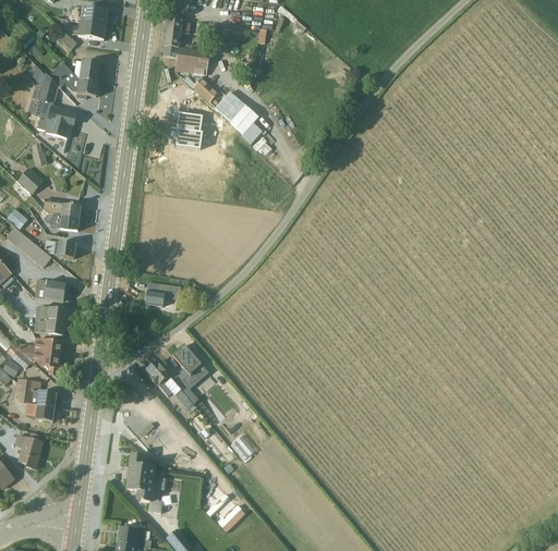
[(108,11),(82,7),(80,22),(106,25),(108,11)]
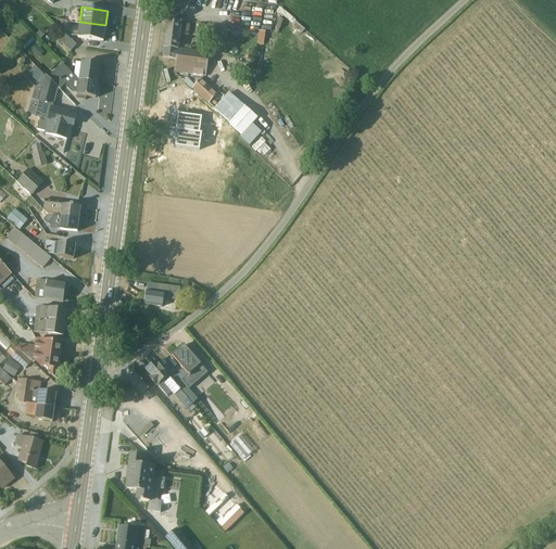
[(180,21),(167,18),(162,56),(175,59),(174,71),(205,75),(210,51),(178,47),(180,34),(188,34),(190,20),(180,18),(180,21)]
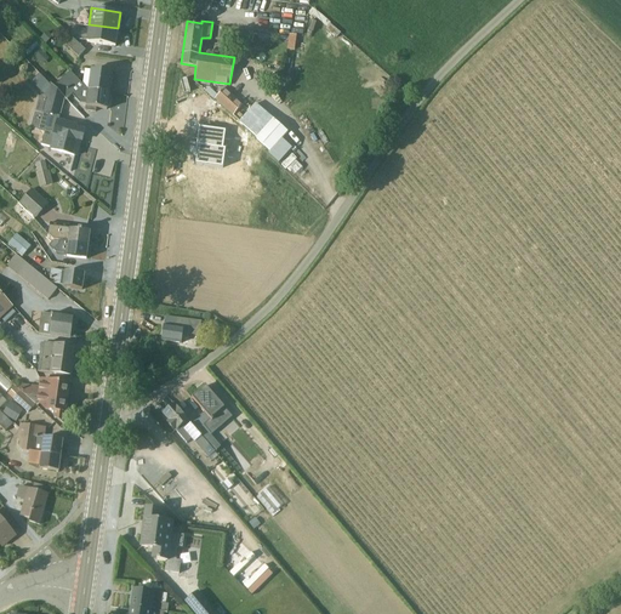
[(87,41),(115,45),(118,28),(89,24),(86,39),(87,41)]
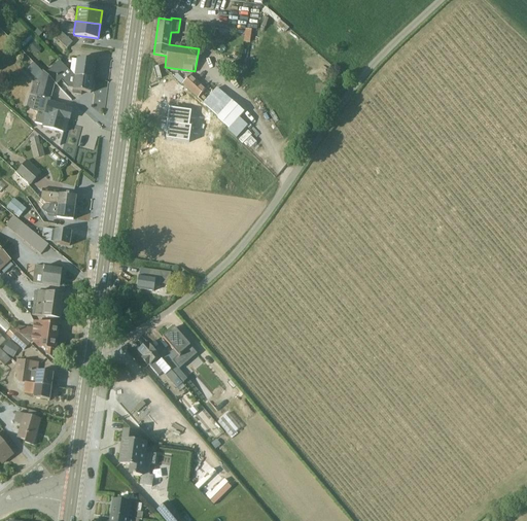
[(44,30),(40,26),(34,32),(39,35),(44,30)]
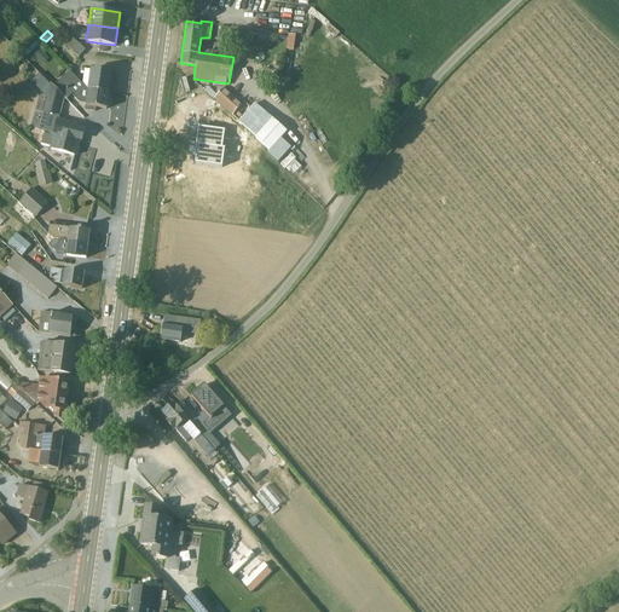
[(285,45),(293,46),(295,32),(288,30),(285,45)]
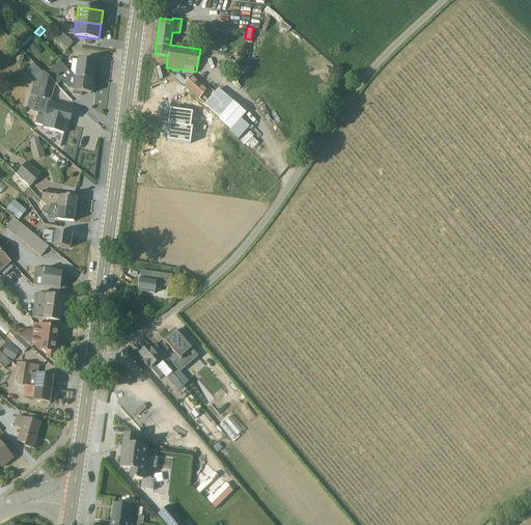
[(61,31),(56,37),(67,48),(73,42),(61,31)]
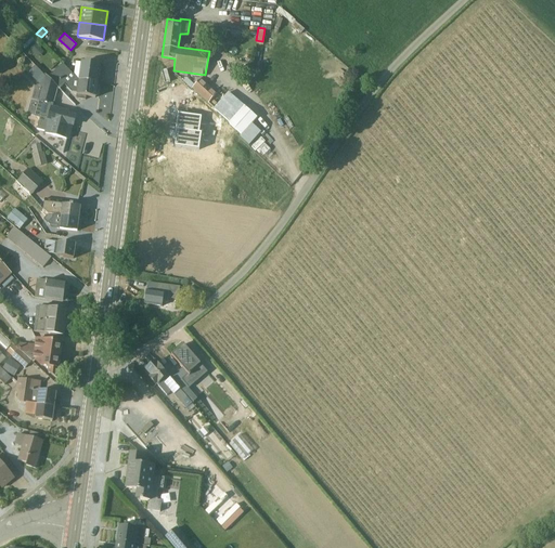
[(33,36),(24,44),(26,48),(28,46),(38,56),(43,51),(39,46),(41,43),(36,38),(35,39),(33,36)]
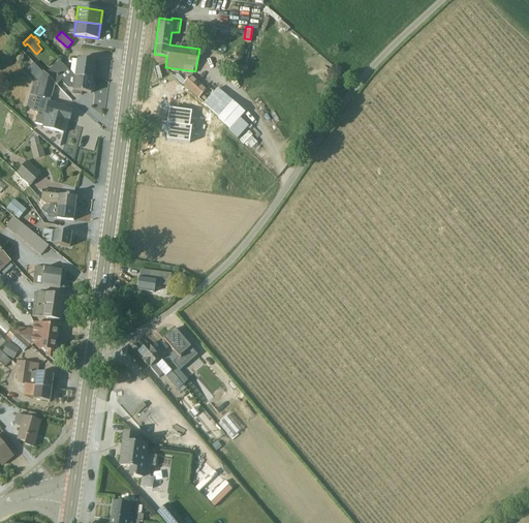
[(95,61),(72,58),(70,70),(75,75),(93,79),(95,61)]
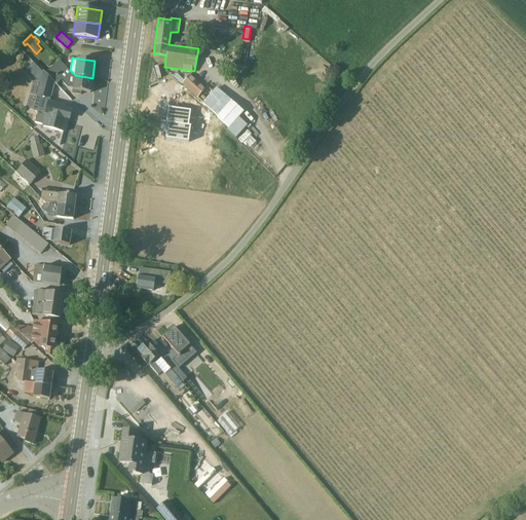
[(60,59),(45,72),(57,83),(61,79),(68,85),(73,86),(72,93),(81,94),(81,89),(91,91),(92,78),(75,75),(60,59)]
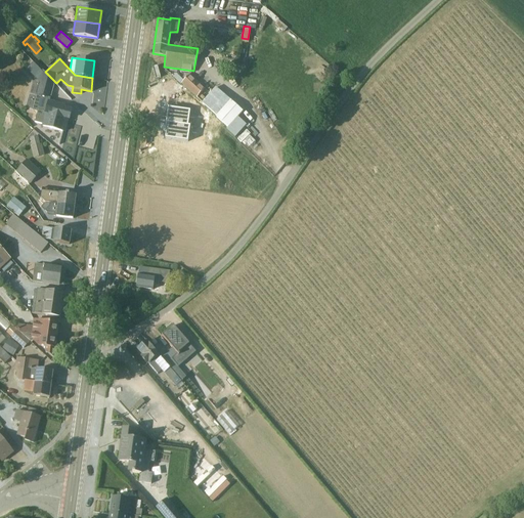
[(42,123),(42,125),(66,131),(70,119),(72,108),(66,106),(66,104),(50,99),(55,82),(42,69),(35,97),(40,98),(35,121),(42,123)]
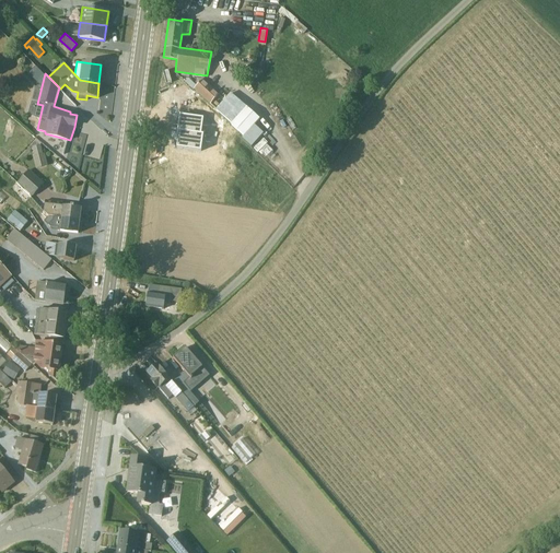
[(185,80),(210,103),(219,92),(202,78),(196,84),(187,77),(185,80)]
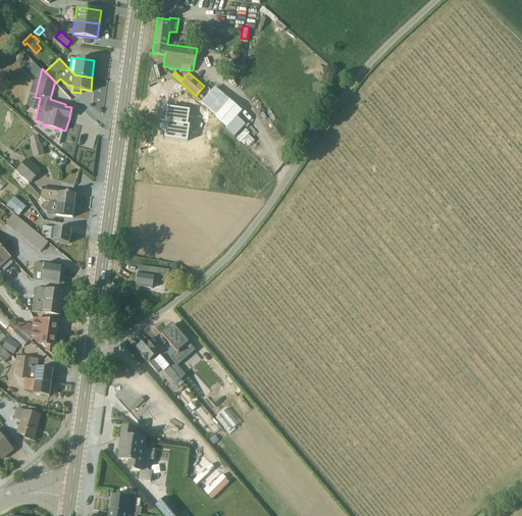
[(105,106),(106,79),(94,79),(93,105),(105,106)]
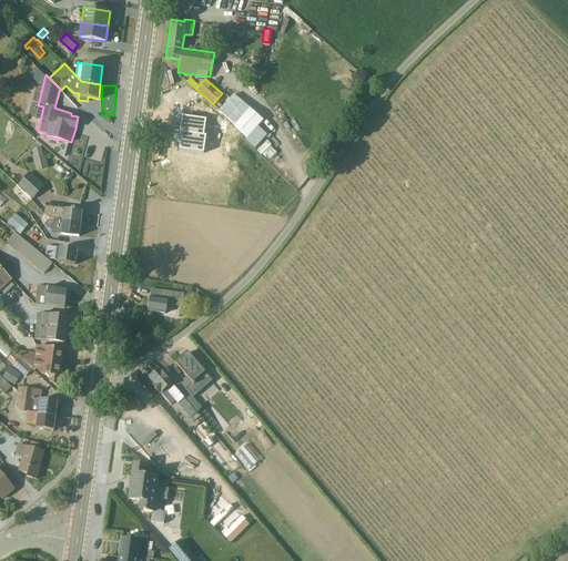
[(263,119),(233,92),(219,110),(234,123),(233,125),(246,138),(245,139),(255,146),(266,133),(257,125),(263,119)]
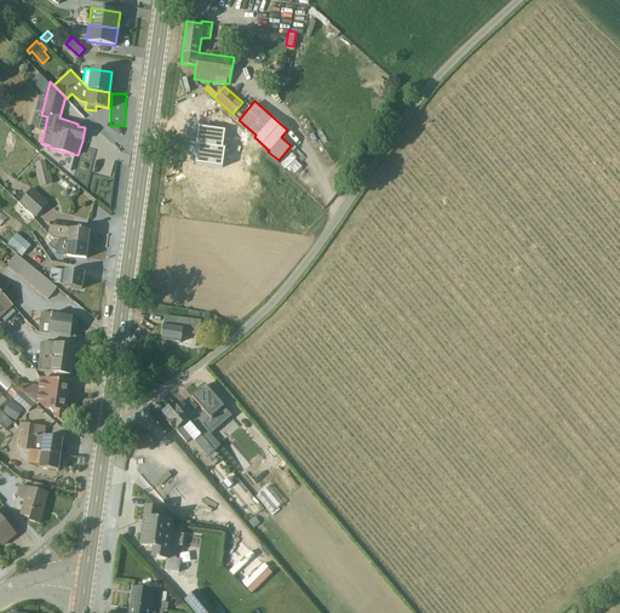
[(16,139),(7,136),(5,144),(13,147),(16,139)]
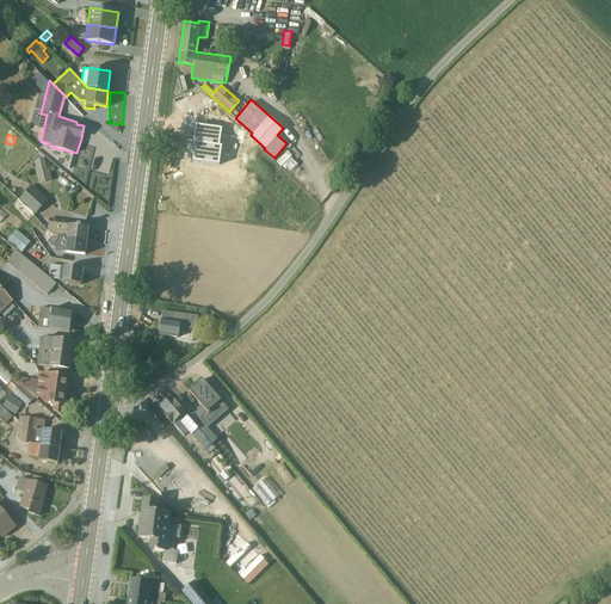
[(48,167),(45,156),(35,159),(37,170),(48,167)]
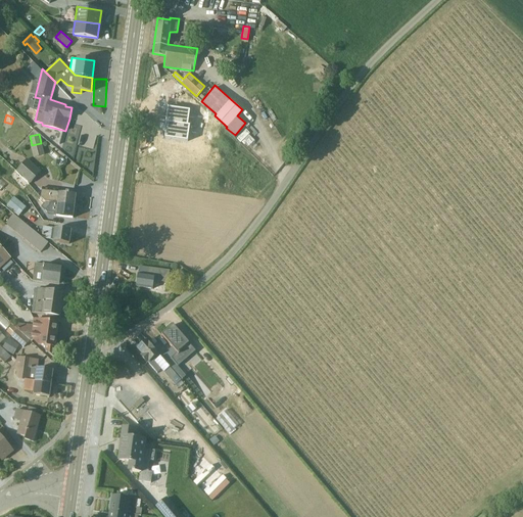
[(30,183),(41,170),(28,156),(16,169),(30,183)]
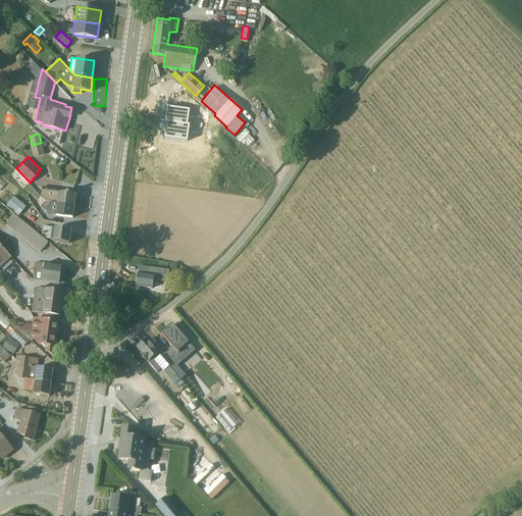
[(7,172),(23,189),(30,183),(13,166),(7,172)]
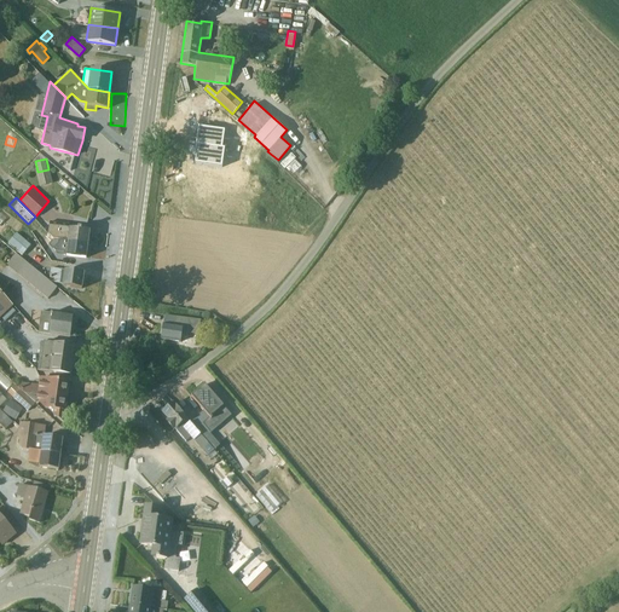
[(70,221),(50,219),(48,231),(55,237),(88,242),(90,229),(70,226),(70,221)]
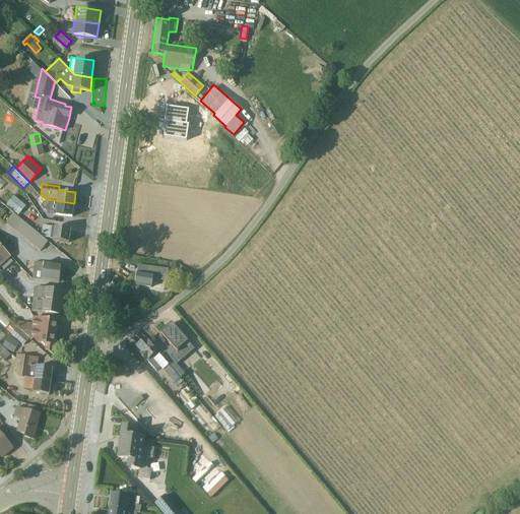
[(25,204),(13,194),(7,202),(19,212),(25,204)]
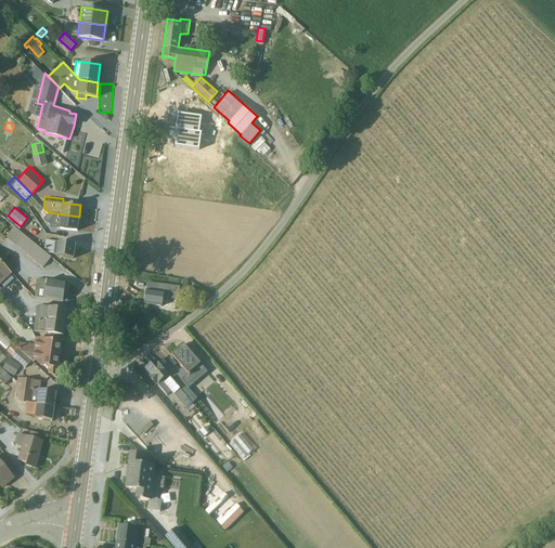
[(79,217),(51,213),(49,225),(78,230),(79,217)]
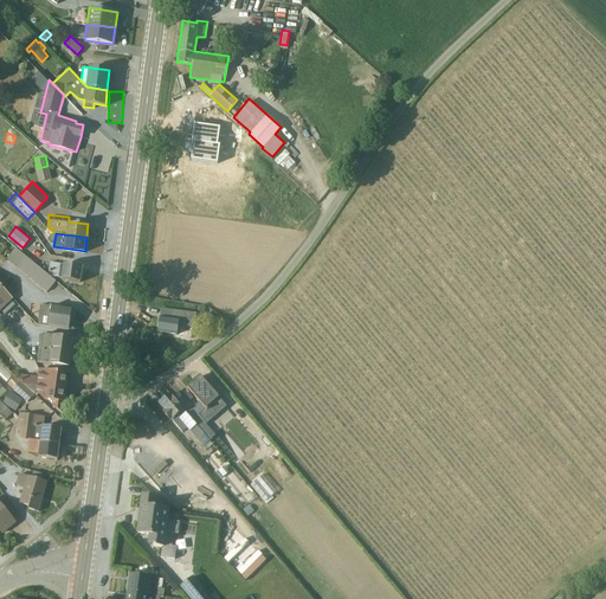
[(56,279),(15,246),(7,257),(47,291),(56,279)]
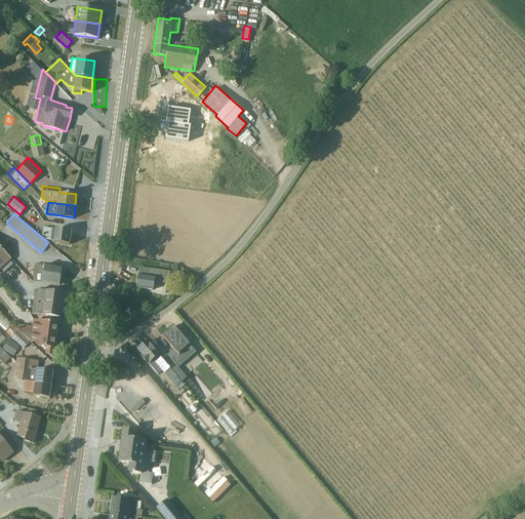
[(72,230),(43,226),(42,234),(45,235),(45,238),(52,239),(52,240),(70,243),(72,230)]
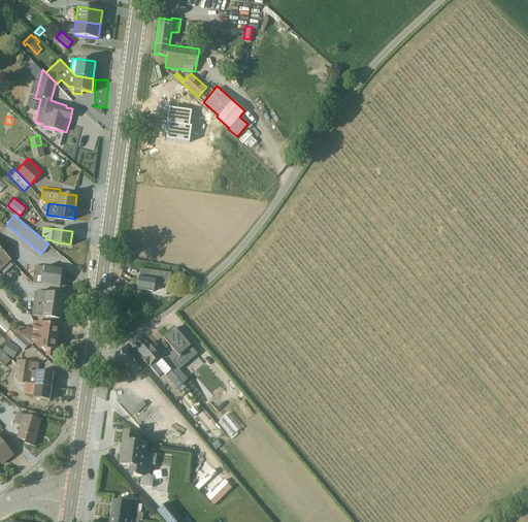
[(0,268),(11,259),(0,247),(0,268)]
